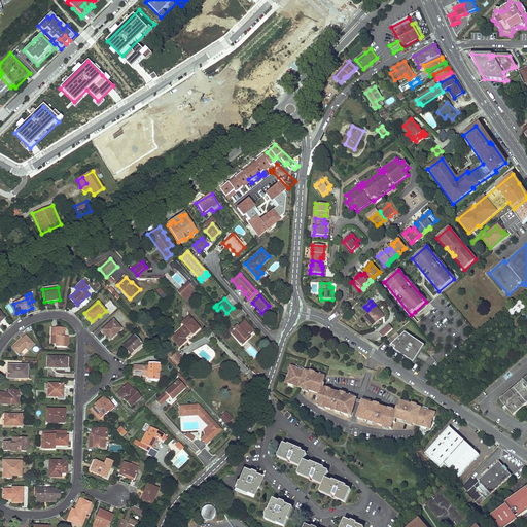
[(370,311),(363,317),(372,326),(382,318),(377,311),(378,310),(376,307),(374,308),(370,311)]
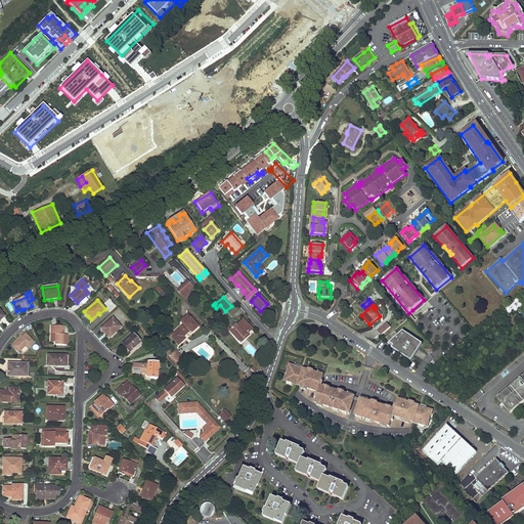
[(184,323),(183,324),(189,331),(191,334),(200,326),(191,317),(188,314),(181,320),(184,323)]
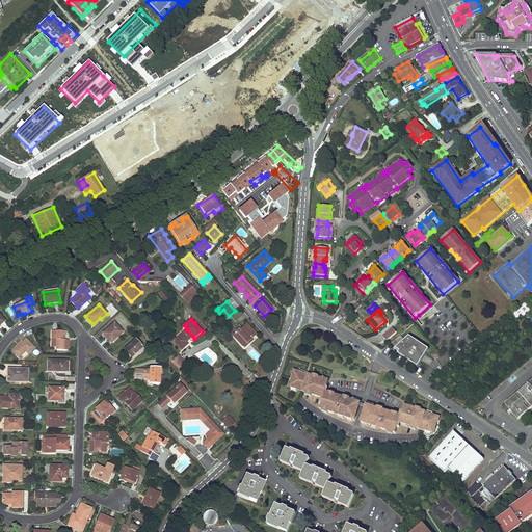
[(122,333),(114,323),(104,333),(107,337),(109,338),(108,340),(110,343),(122,333)]
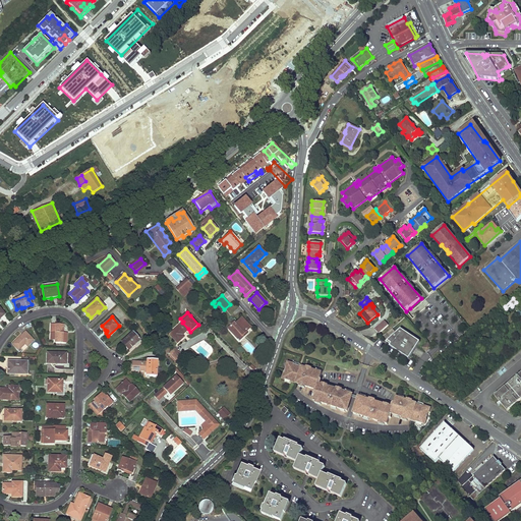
[(242,335),(250,328),(241,317),(235,324),(234,323),(228,328),(238,339),(237,339),(238,341),(243,336),(242,335)]
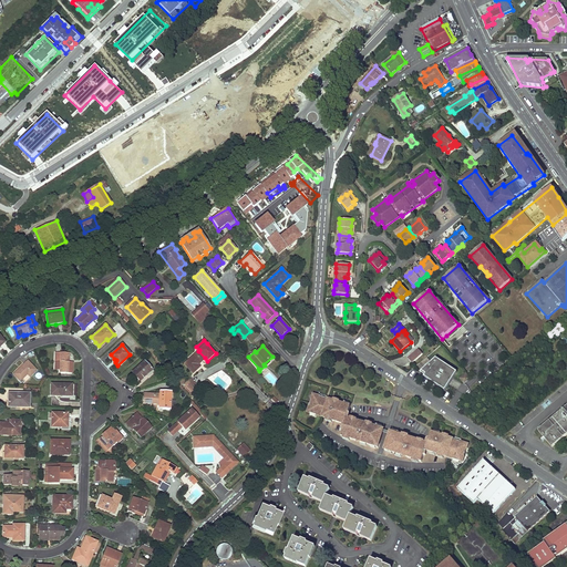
[(420,349),(408,358),(412,363),(423,354),(420,349)]
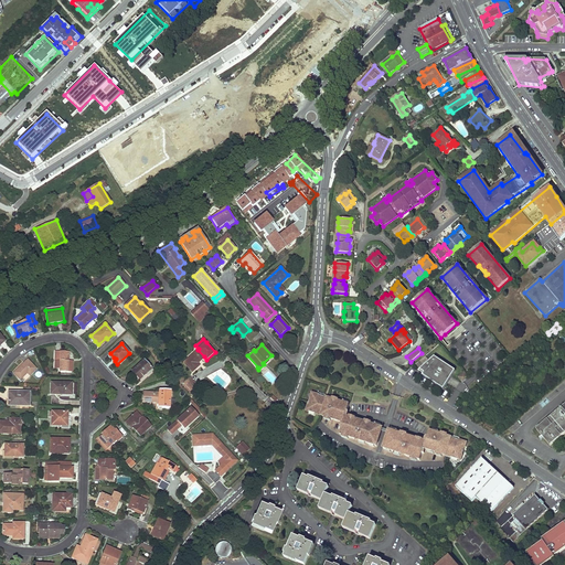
[(198,350),(188,359),(195,369),(199,365),(196,363),(204,356),(198,350)]
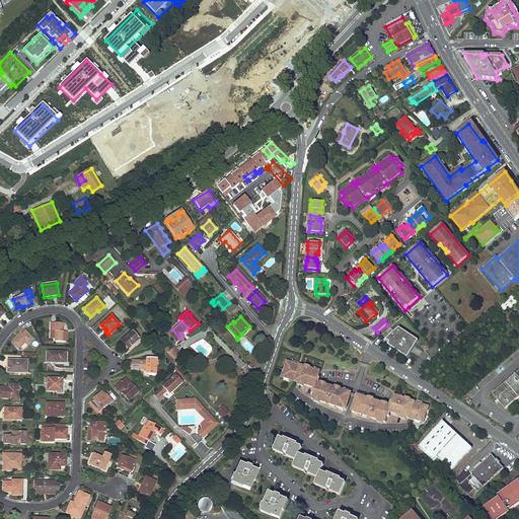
[(63,331),(63,323),(56,323),(51,323),(51,331),(55,332),(55,341),(67,342),(67,331),(63,331)]
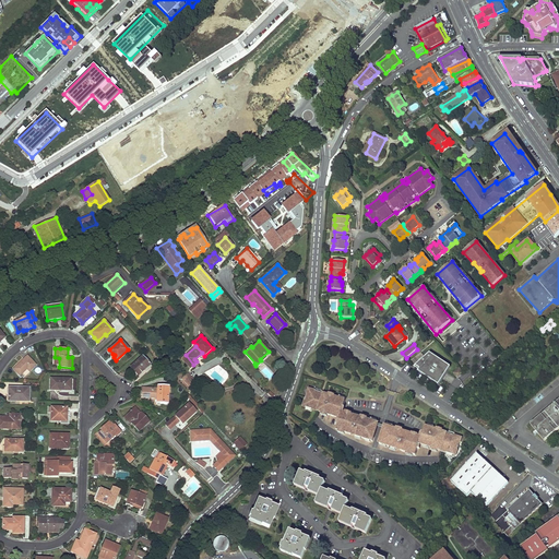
[(430,354),(416,366),(418,367),(420,368),(418,371),(438,384),(442,379),(450,367),(430,354)]
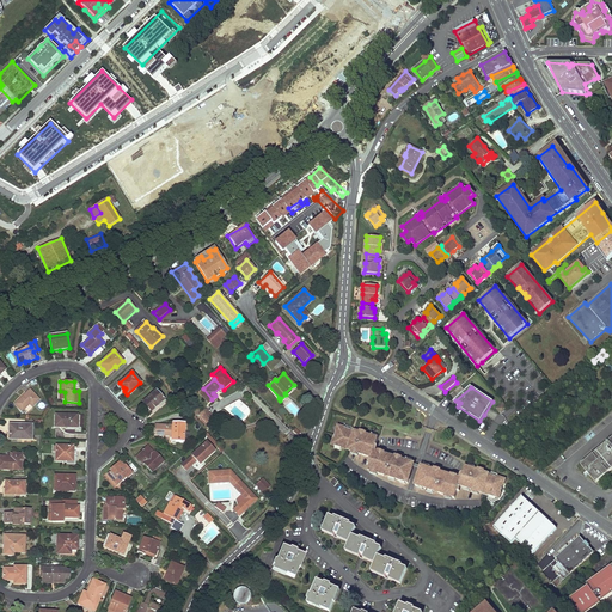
[(203,389),(199,392),(208,403),(212,399),(203,389)]
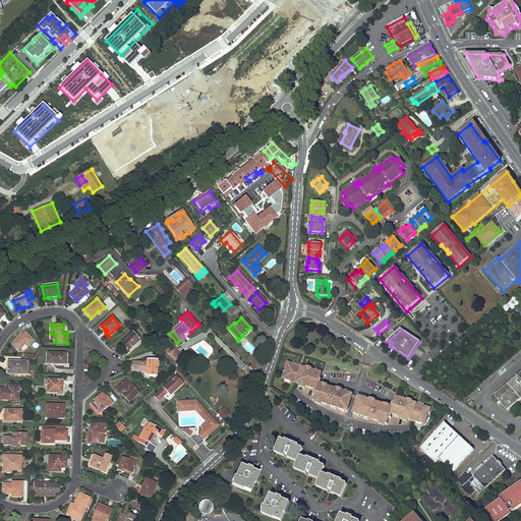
[(34,340),(25,332),(18,339),(12,344),(18,350),(21,348),(24,351),(29,347),(27,346),(34,340)]
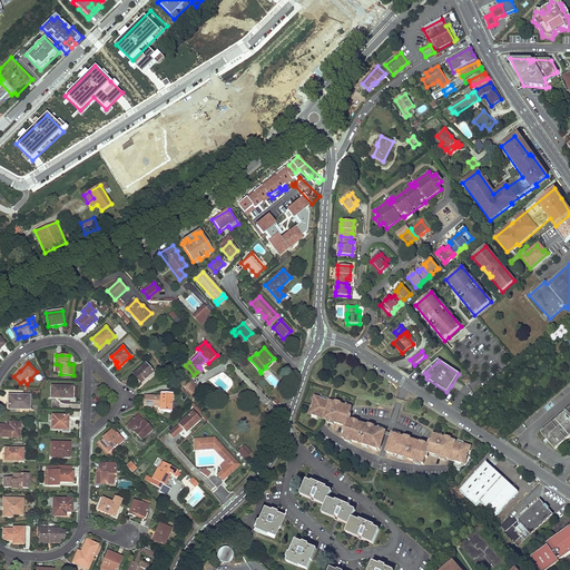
[(146,363),(134,374),(136,377),(140,383),(153,372),(146,363)]
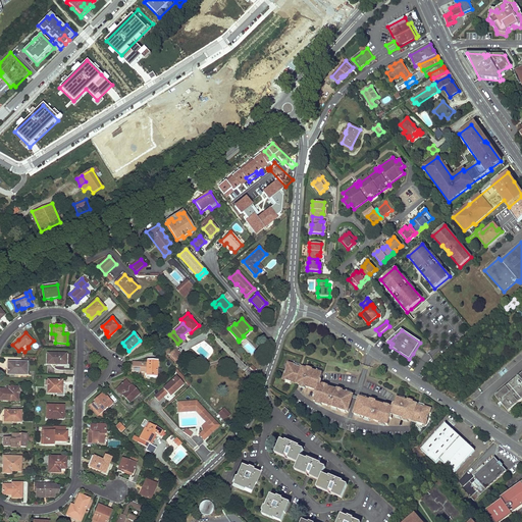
[(429,344),(423,349),(427,353),(432,349),(429,344)]
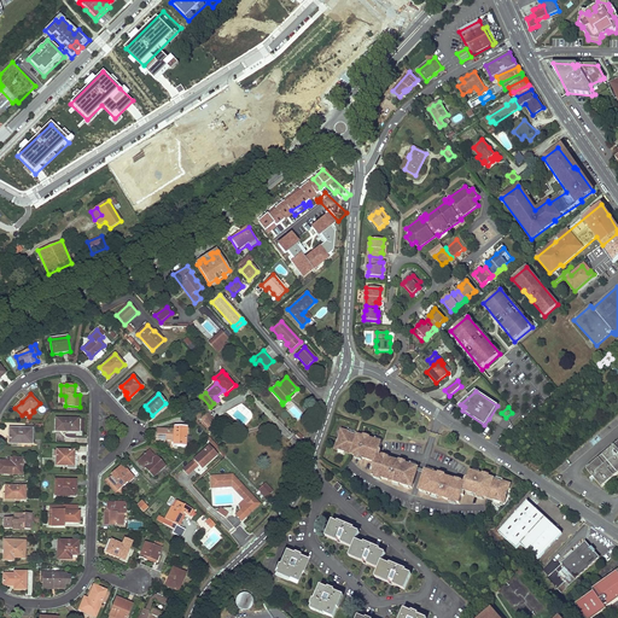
[(216,424),(208,413),(202,419),(205,423),(203,425),(208,430),(210,429),(216,424)]
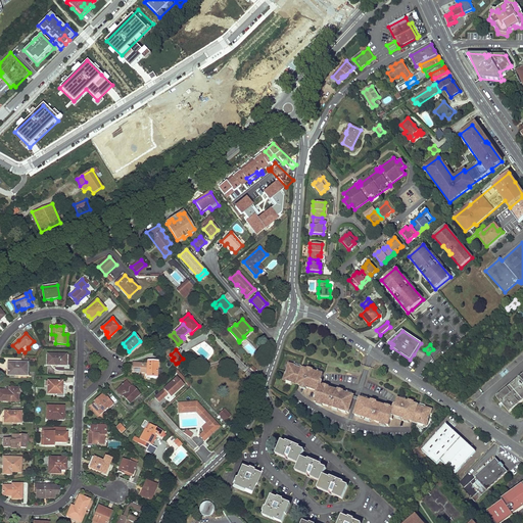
[(66,354),(47,353),(47,365),(66,365),(66,360),(66,354)]
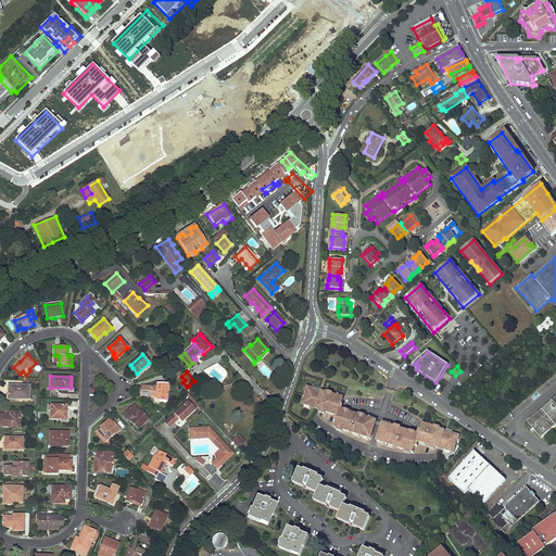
[(156,387),(140,386),(140,390),(140,395),(155,396),(155,401),(167,402),(168,384),(156,383),(156,387)]
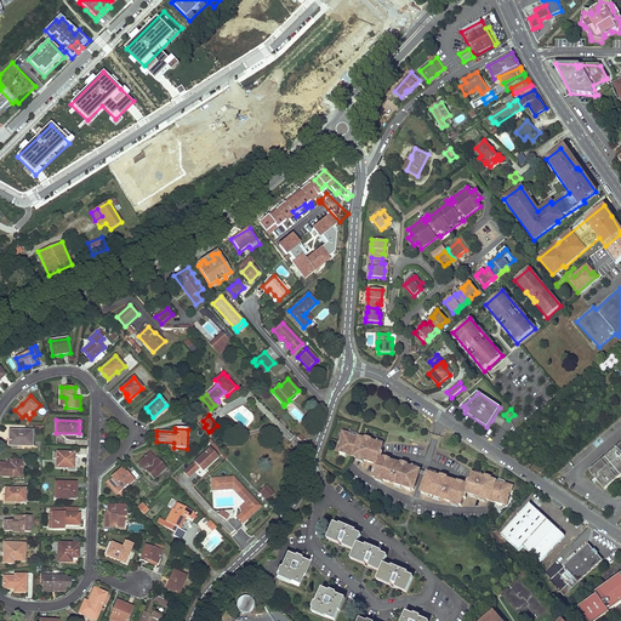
[(20,432),(10,431),(10,440),(9,444),(16,444),(17,443),(18,443),(18,446),(32,446),(32,434),(21,434),(20,432)]
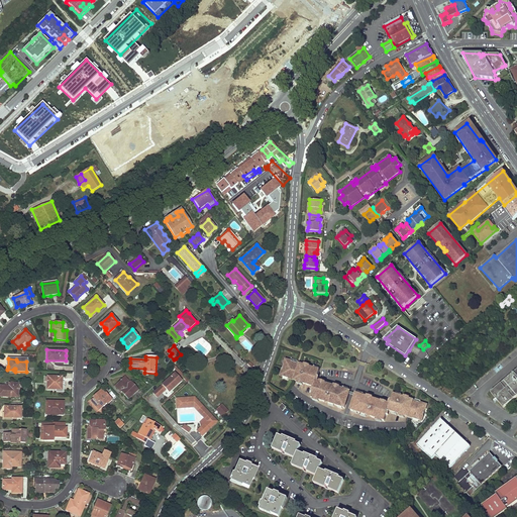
[(319,373),(320,371),(300,365),(299,366),(296,365),(297,364),(286,359),(281,376),(308,385),(312,373),(319,373)]
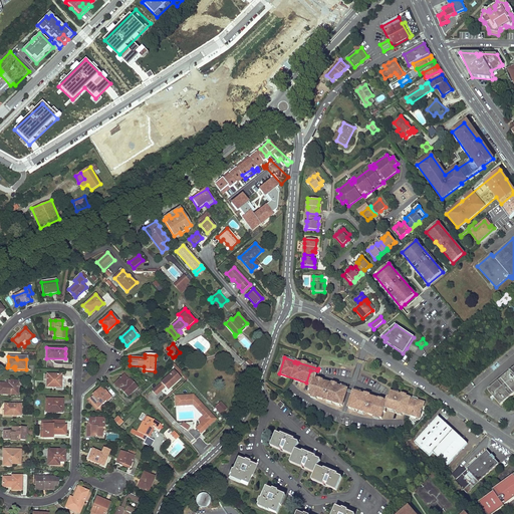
[(513,368),(508,374),(505,376),(489,391),(501,406),(510,399),(513,395),(513,368)]
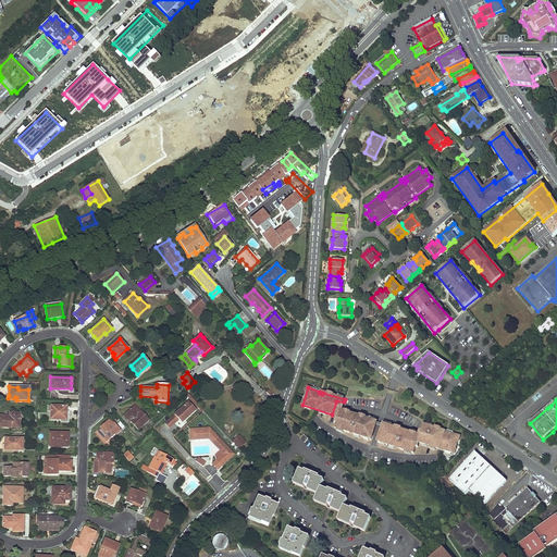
[(180,421),(183,424),(197,411),(188,401),(164,423),(170,430),(180,421)]
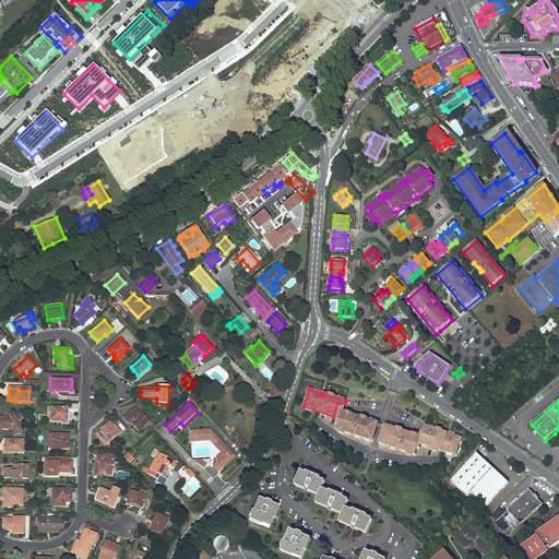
[(340,418),(342,412),(345,403),(337,403),(333,416),(340,418)]
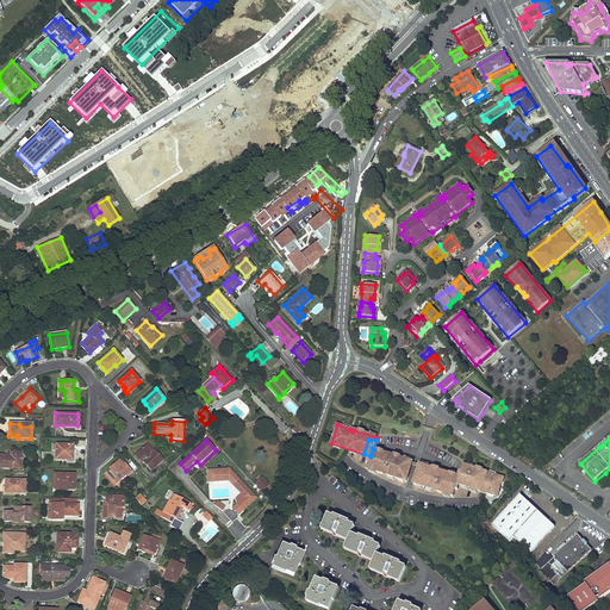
[(73,444),(56,444),(56,459),(73,460),(73,448),(73,444)]
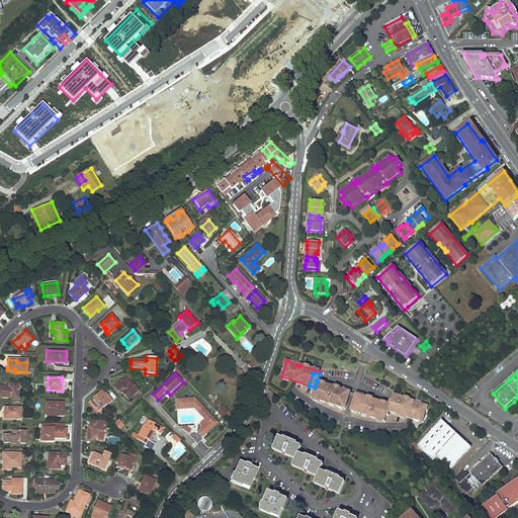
[(121,392),(128,400),(138,391),(132,382),(131,383),(128,384),(123,379),(121,380),(120,381),(115,386),(120,393),(121,392)]
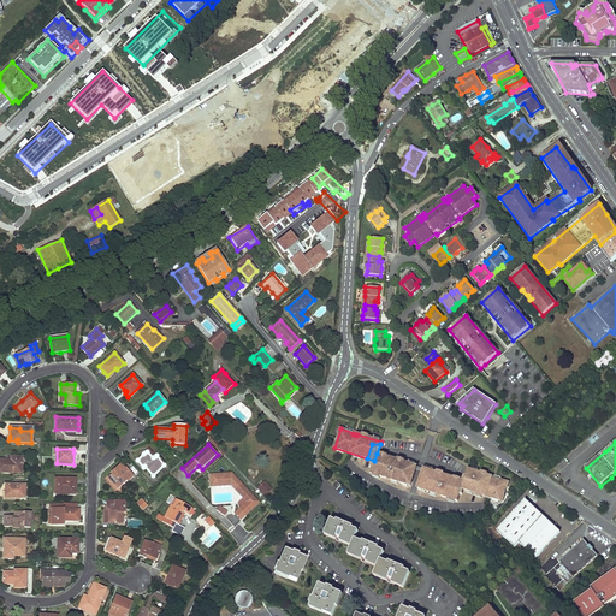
[(394,458),(377,454),(374,461),(371,473),(388,479),(389,478),(392,479),(391,480),(412,486),(418,467),(397,460),(397,461),(394,461),(394,458)]
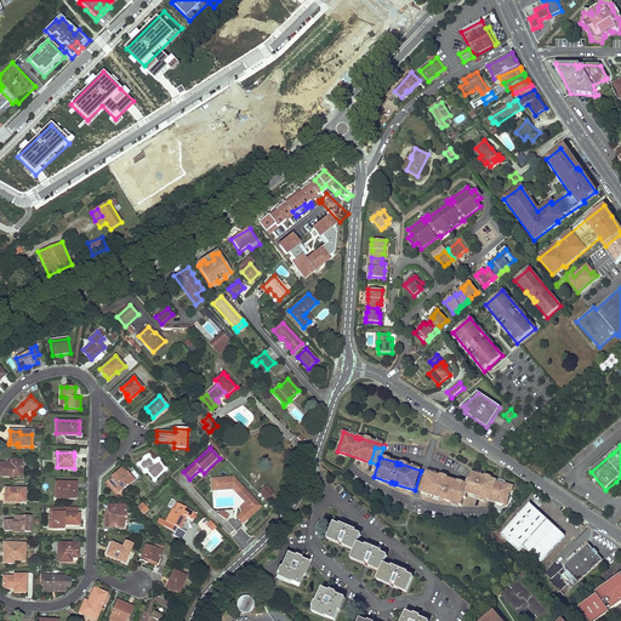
[(0,476),(13,477),(13,476),(15,476),(15,473),(21,473),(22,461),(11,461),(11,466),(7,466),(7,463),(0,463),(0,476)]
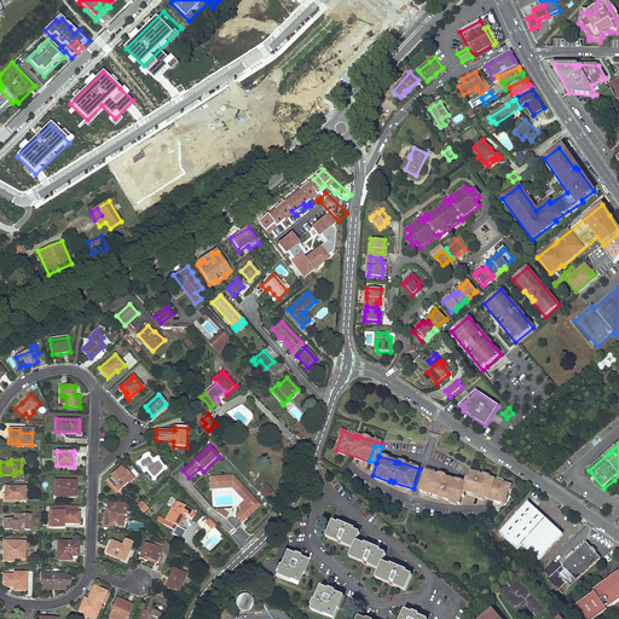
[(113,476),(109,480),(119,491),(127,484),(128,484),(133,479),(126,470),(125,472),(121,467),(115,472),(111,475),(113,476)]
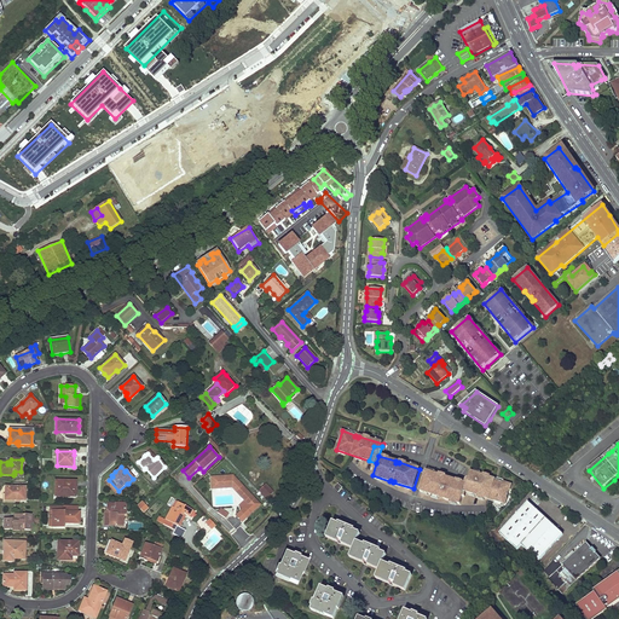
[(427,470),(421,491),(440,497),(440,496),(444,497),(444,498),(461,503),(466,491),(468,484),(451,479),(450,480),(446,479),(447,478),(427,470)]
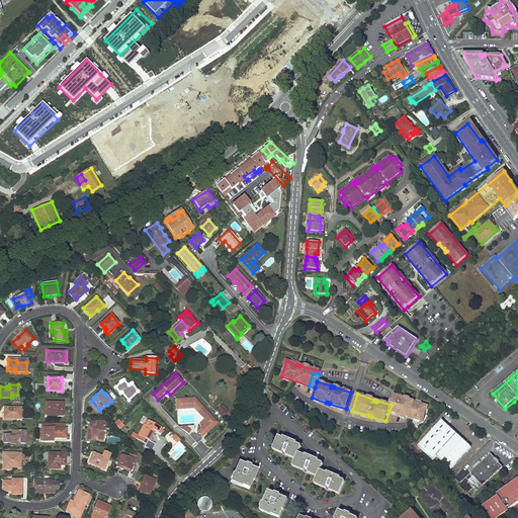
[(395,413),(423,421),(428,405),(418,402),(417,403),(414,402),(415,401),(395,395),(394,397),(399,400),(395,413)]
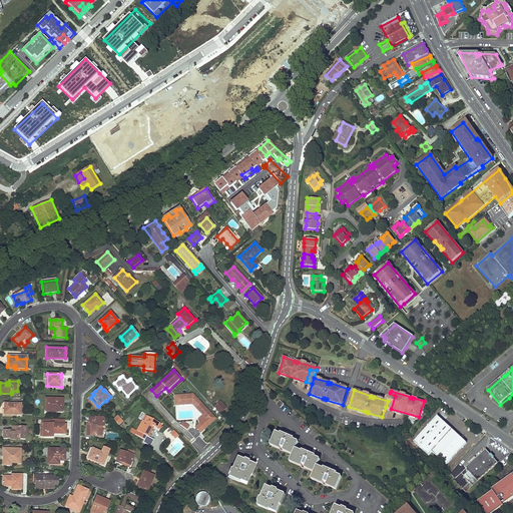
[(386,407),(391,409),(395,396),(390,393),(388,401),(386,407)]
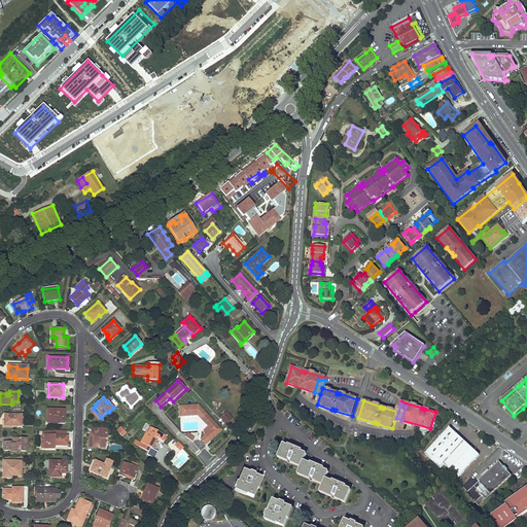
[(209,441),(220,429),(198,405),(179,406),(179,416),(197,415),(199,417),(200,415),(202,417),(200,419),(210,429),(204,435),(209,441)]
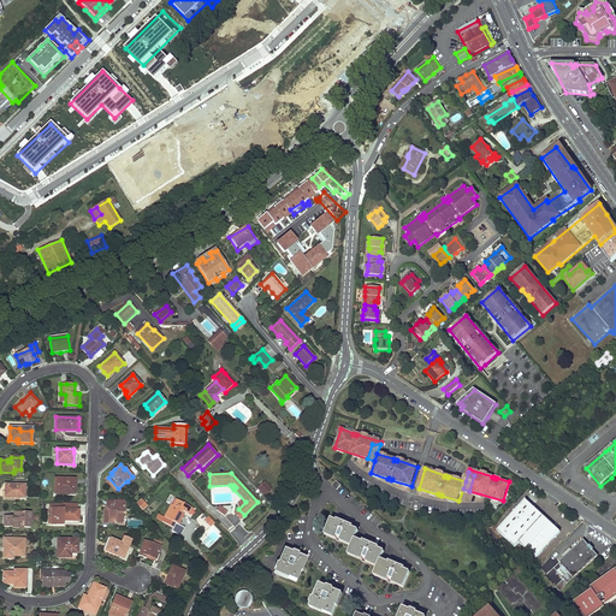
[(75,479),(55,479),(55,493),(75,495),(75,487),(75,479)]
